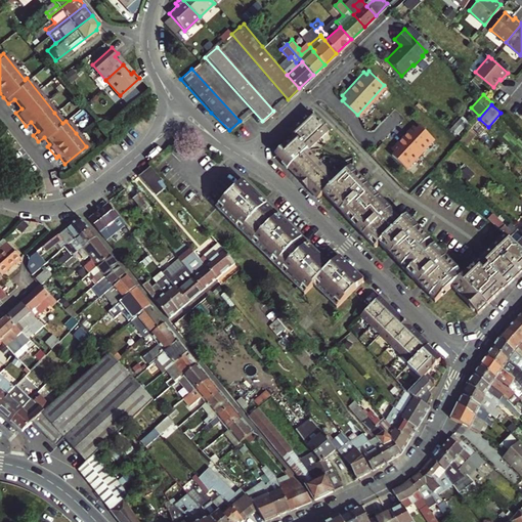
[(309,111),(307,113),(325,130),(327,129),(309,111)]
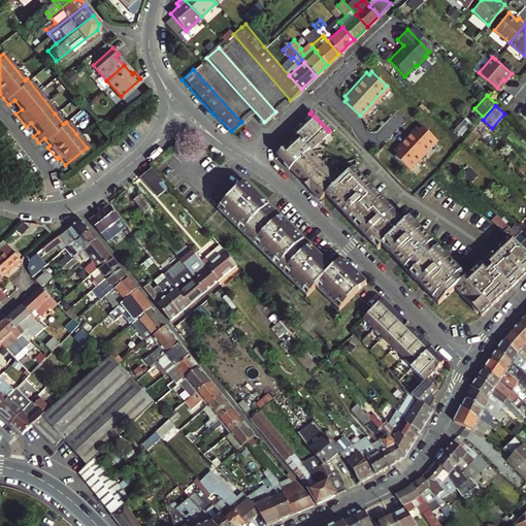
[(328,131),(309,113),(296,126),(316,143),(328,131)]
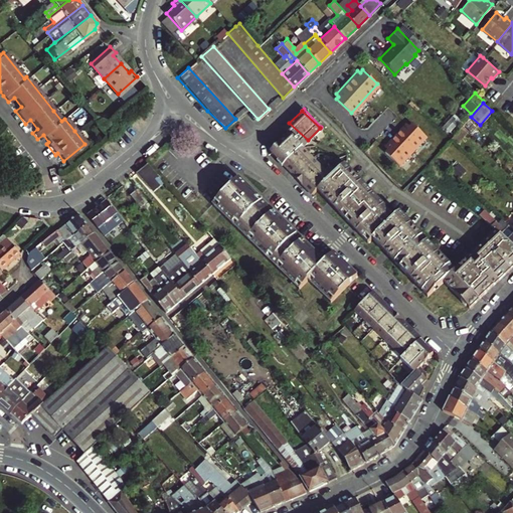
[(398,165),(425,136),(410,122),(407,125),(404,122),(383,146),(386,148),(383,151),(398,165)]
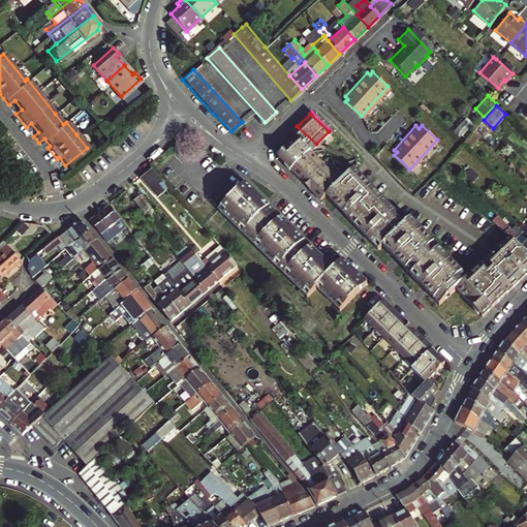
[(310,150),(316,144),(297,126),(292,130),(296,134),(299,137),(293,142),(291,138),(288,142),(316,168),(322,162),(310,150)]
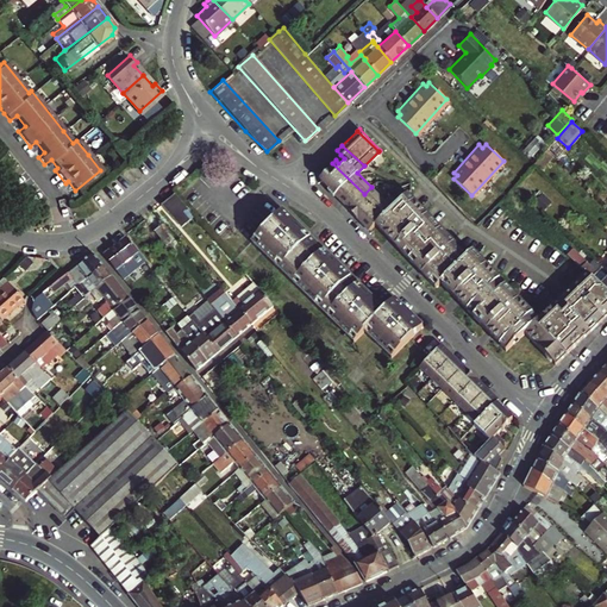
[(349,210),(364,194),(332,163),(318,177),(329,188),(349,210)]
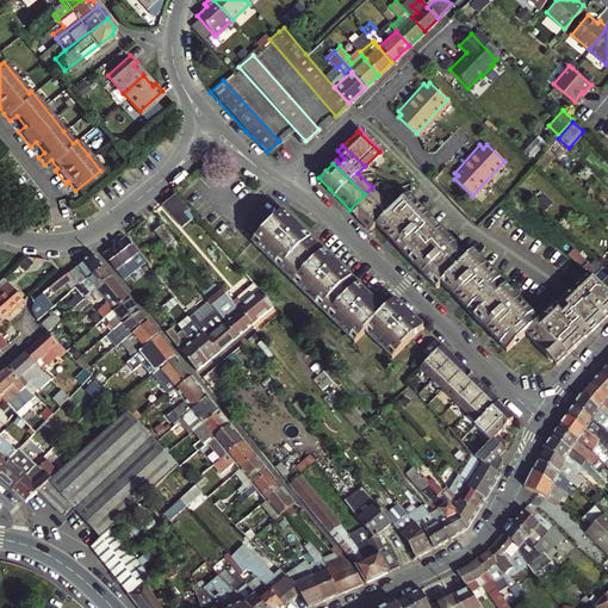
[(365,194),(370,199),(376,192),(372,187),(365,194)]
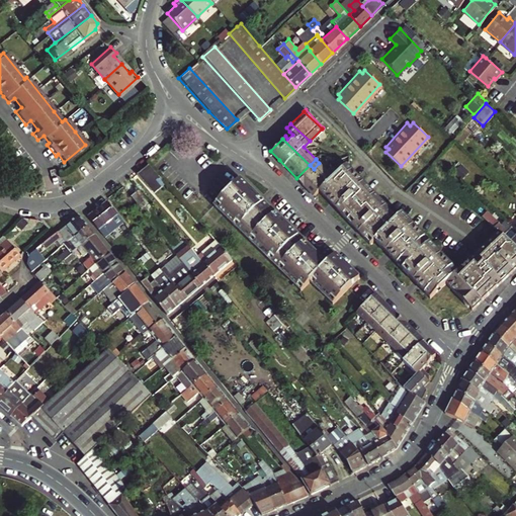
[(151,188),(162,178),(149,163),(137,172),(151,188)]
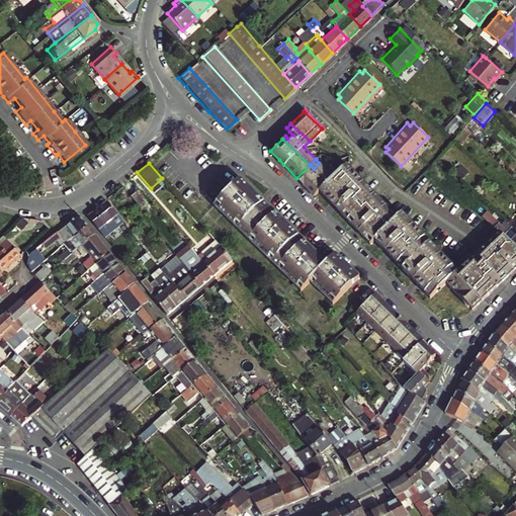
[(314,169),(301,182),(306,188),(310,192),(329,173),(319,163),(314,169)]
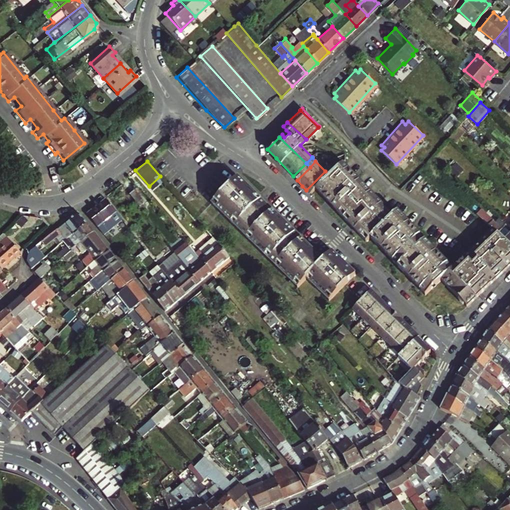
[(325,171),(306,190),(309,193),(314,188),(320,195),(347,167),(341,161),(327,173),(325,171)]
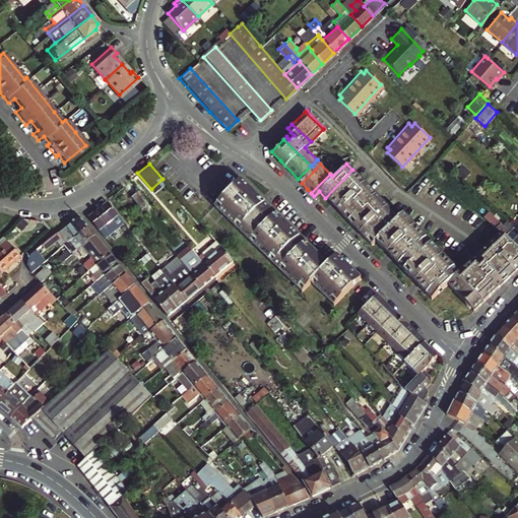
[(298,179),(302,183),(315,170),(311,166),(298,179)]
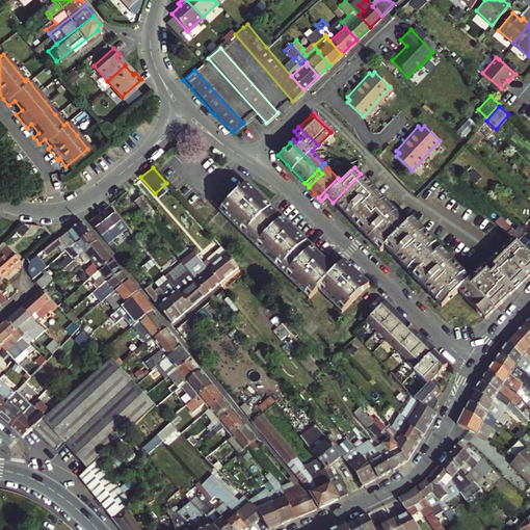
[(361,174),(333,203),(343,212),(370,184),(361,174)]
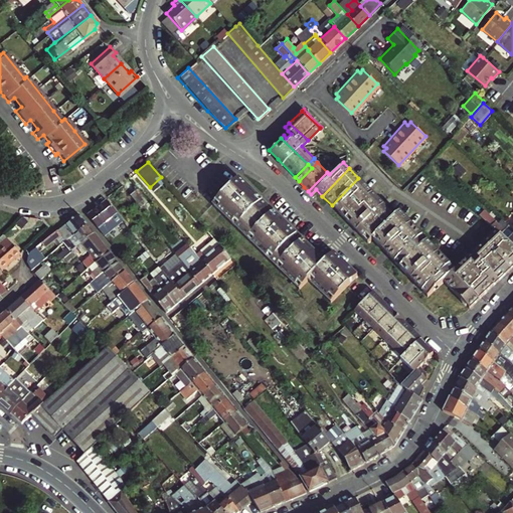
[(282,219),(238,176),(212,202),(259,249),(296,288),(305,279),(328,302),(354,276),(331,253),(323,262),(282,219)]
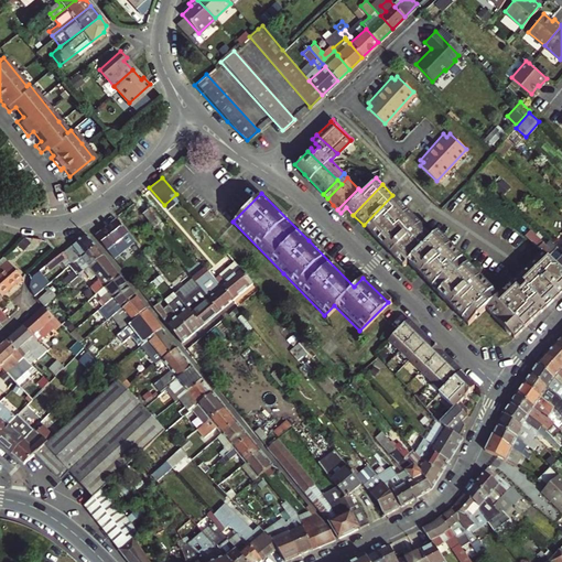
[(392,195),(364,225),(374,235),(402,205),(392,195)]
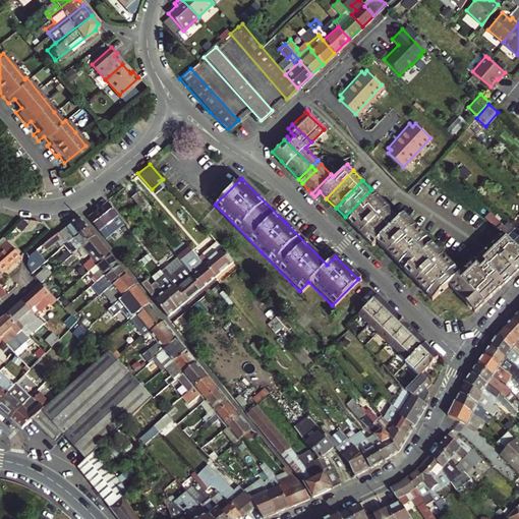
[(371,189),(345,217),(353,226),(381,199),(371,189)]
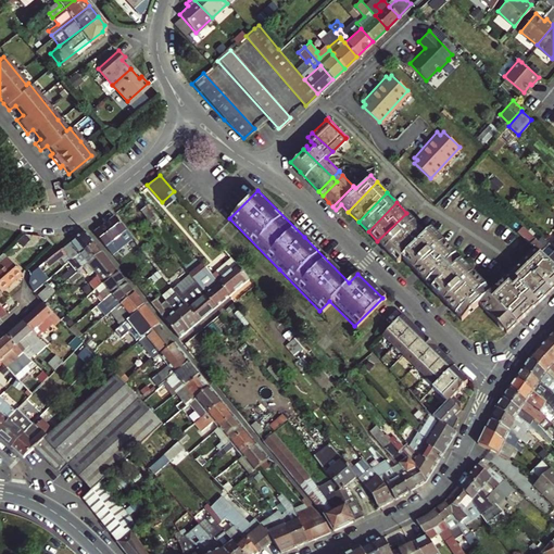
[(147,203),(140,209),(150,222),(158,216),(147,203)]
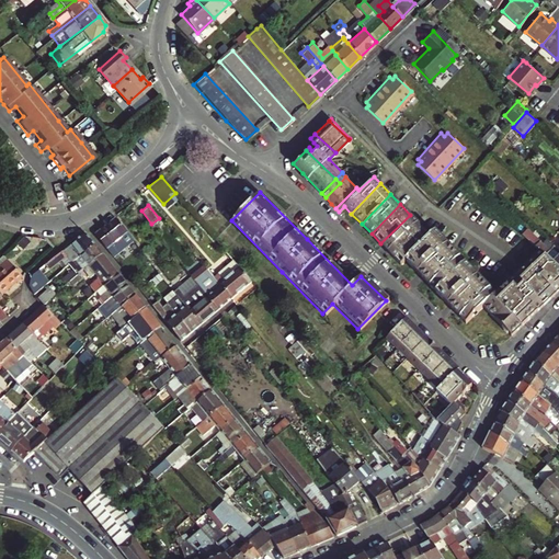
[(410,215),(380,243),(390,253),(420,225),(410,215)]
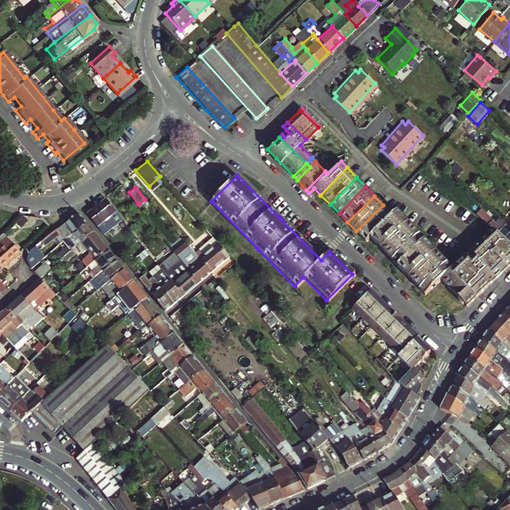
[(105,197),(86,211),(103,232),(121,218),(105,197)]
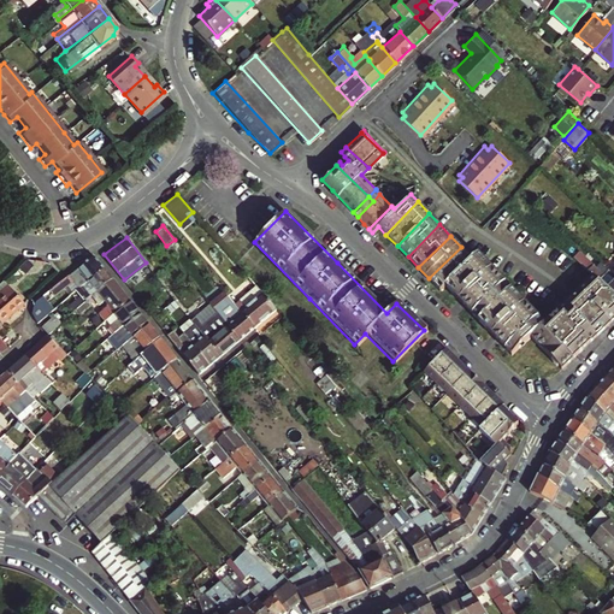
[(461,247),(429,278),(440,289),(444,284),(450,290),(482,258),(480,257),(479,259),(473,253),(471,257),(468,259),(464,254),(466,253),(461,247)]
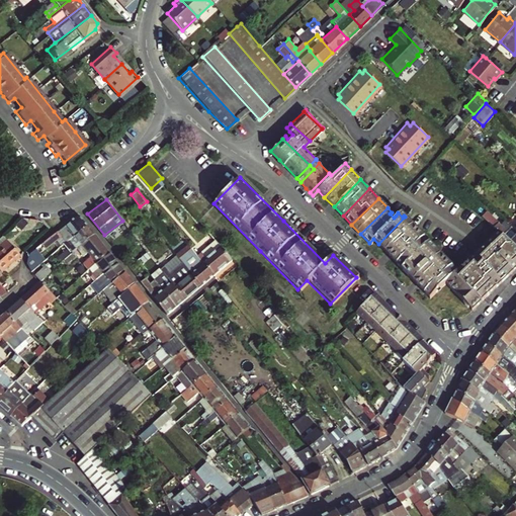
[(515,231),(510,226),(507,229),(486,210),(481,216),(498,231),(515,247),(515,231)]
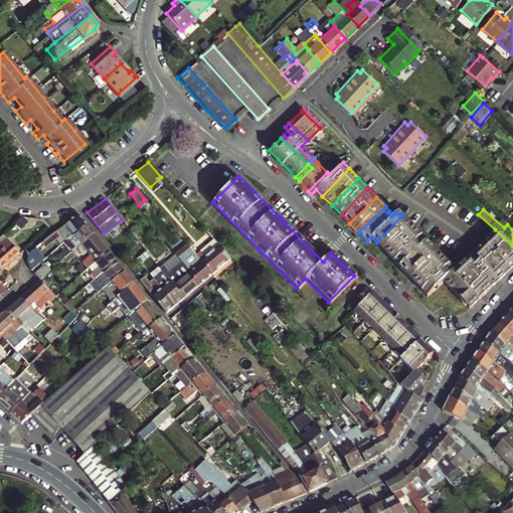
[(60,232),(65,239),(87,222),(78,212),(53,231),(44,238),(47,242),(60,232)]
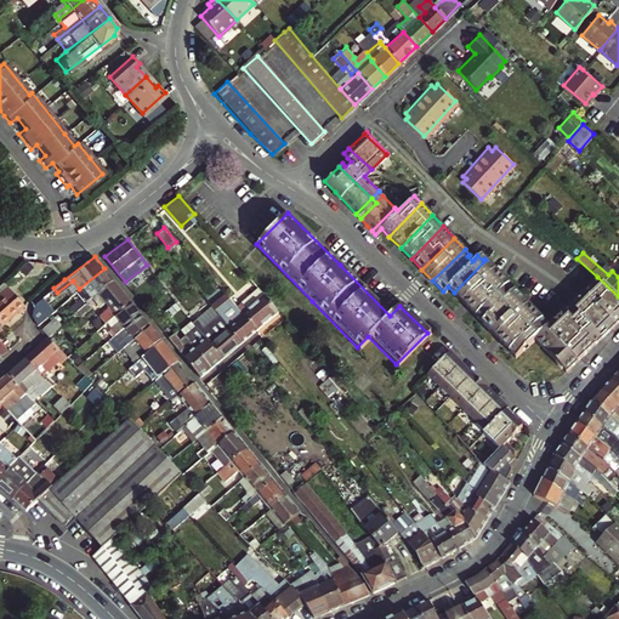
[(486,260),(454,293),(499,340),(512,328),(527,312),(531,307),(518,294),(516,295),(512,291),(515,290),(486,260)]
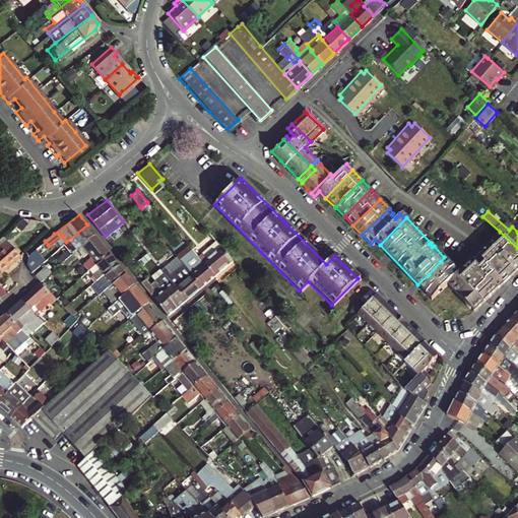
[(507,221),(512,227),(517,232),(517,228),(512,222),(514,220),(510,217),(507,221)]
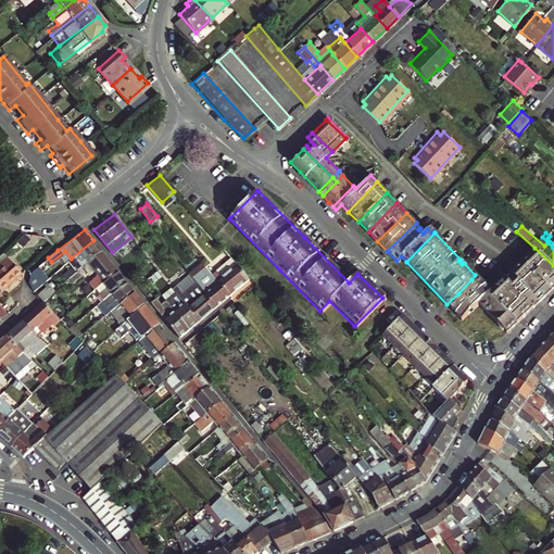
[(93,240),(71,259),(70,260),(68,260),(73,266),(62,276),(66,280),(78,271),(80,273),(83,271),(82,268),(102,251),(99,248),(93,240)]
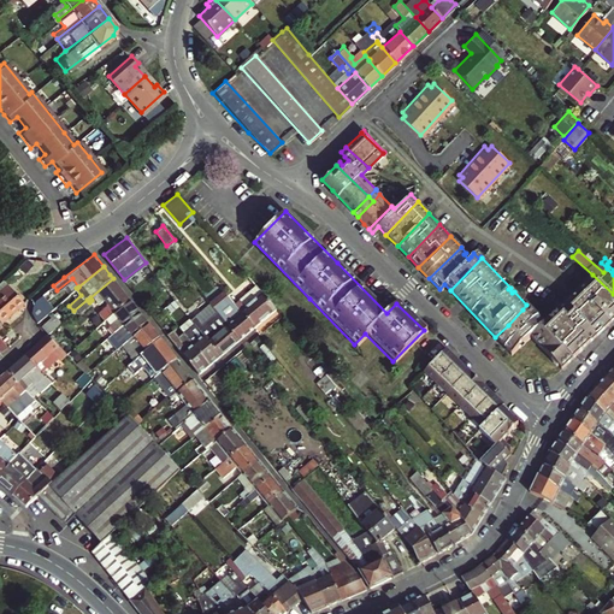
[(613,294),(592,275),(582,285),(613,312),(613,294)]
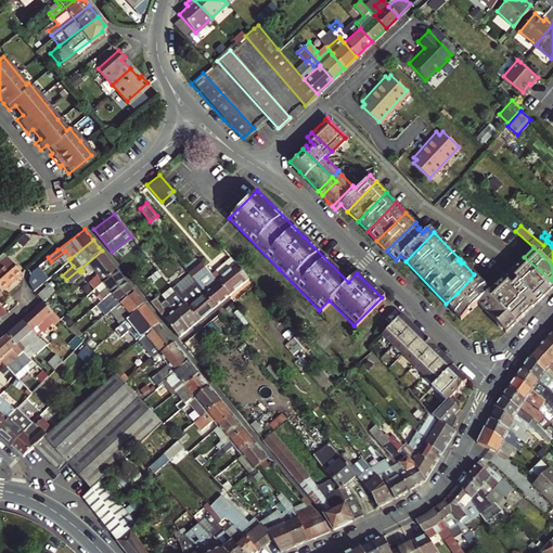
[(102,251),(81,268),(82,270),(80,272),(81,274),(88,270),(92,275),(86,280),(93,290),(98,286),(100,284),(117,270),(102,251)]
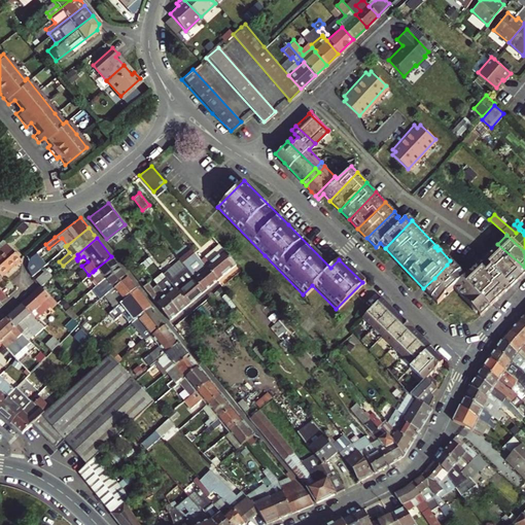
[(205,256),(201,260),(206,267),(216,279),(236,263),(219,244),(209,253),(213,258),(209,261),(205,256)]
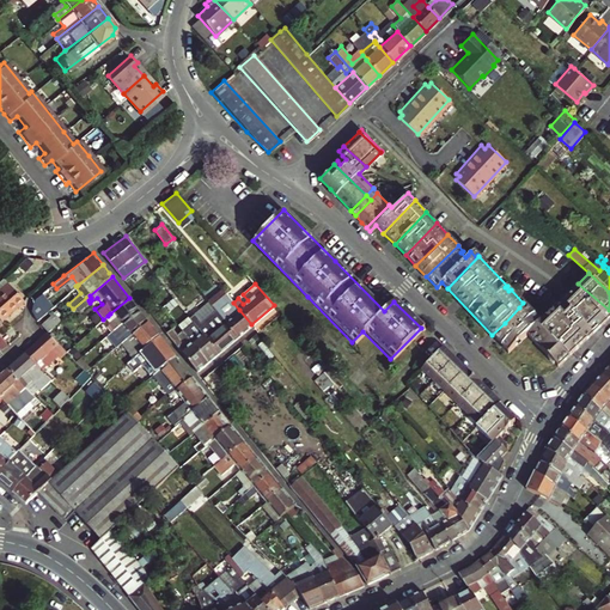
[(609,313),(609,310),(578,284),(565,296),(597,327),(607,317),(609,313)]
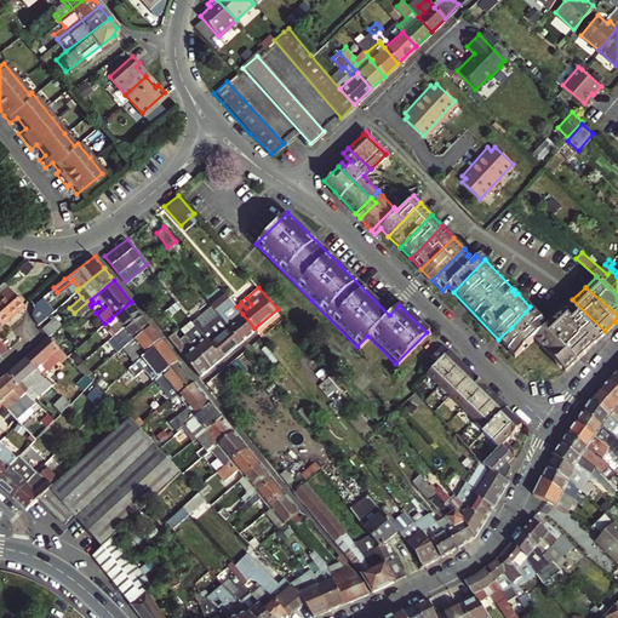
[(0,319),(3,321),(17,309),(17,307),(22,302),(21,301),(12,291),(5,297),(1,292),(0,292),(0,319)]
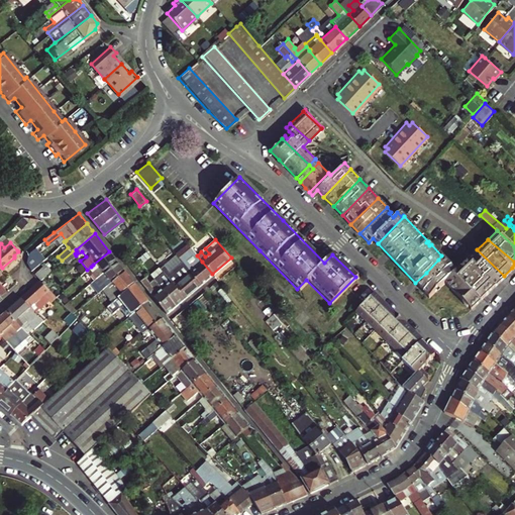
[(28,253),(27,256),(26,262),(29,270),(44,258),(35,246),(29,251),(28,253)]
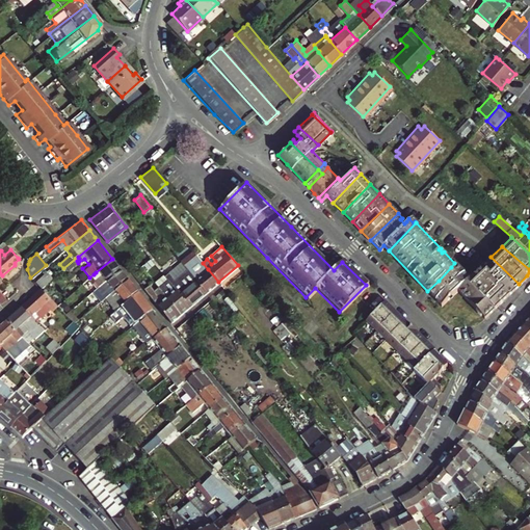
[(189,254),(187,255),(181,260),(182,261),(206,292),(215,285),(218,282),(208,269),(203,263),(194,254),(191,257),(189,254)]
